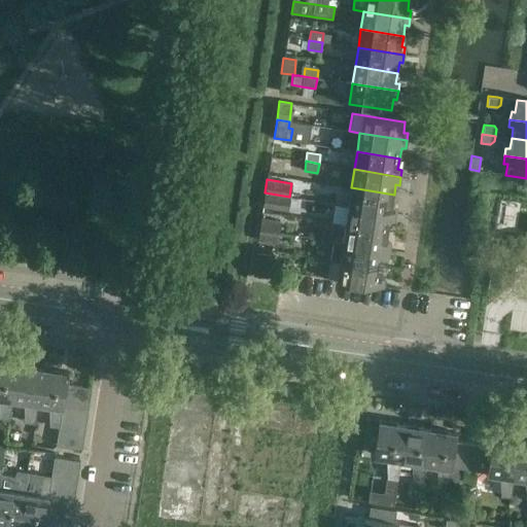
[(351,187),(348,206),(395,214),(396,206),(392,206),(394,195),(351,187)]
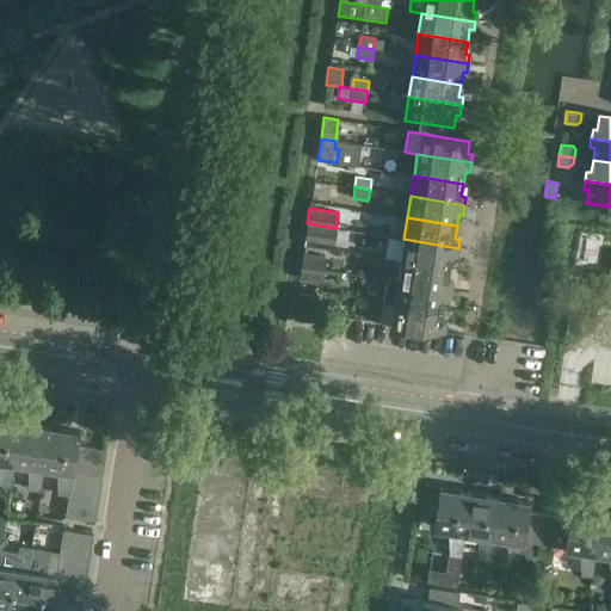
[(335,228),(307,223),(304,239),(333,244),(335,228)]
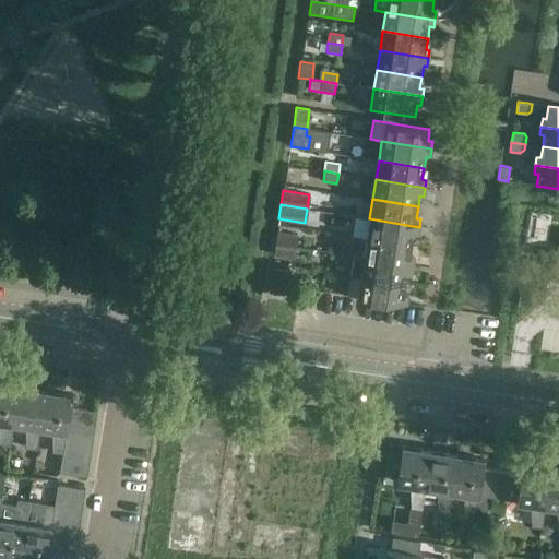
[(369,218),(367,238),(412,246),(413,235),(417,235),(419,227),(369,218)]
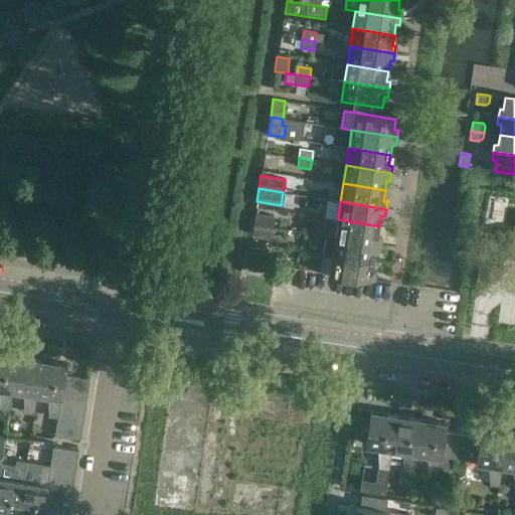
[(251,234),(271,237),(274,216),(255,213),(251,234)]
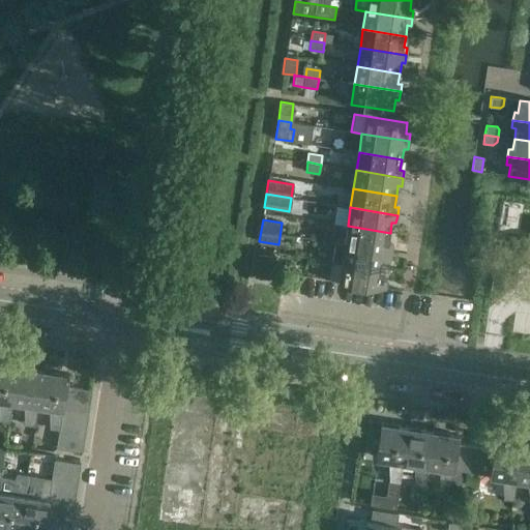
[(348,226),(345,244),(391,252),(392,244),(388,243),(390,233),(348,226)]
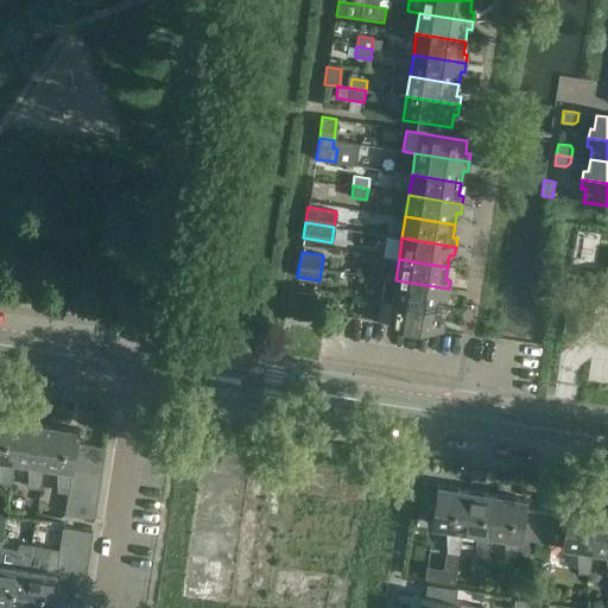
[(442,309),(443,297),(448,298),(449,289),(396,280),(384,279),(381,299),(392,302),(442,309)]
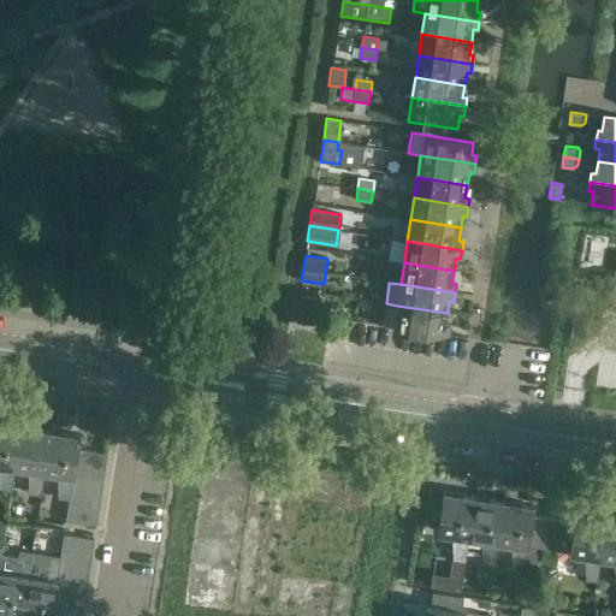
[(300,295),(295,321),(312,324),(317,297),(300,295)]
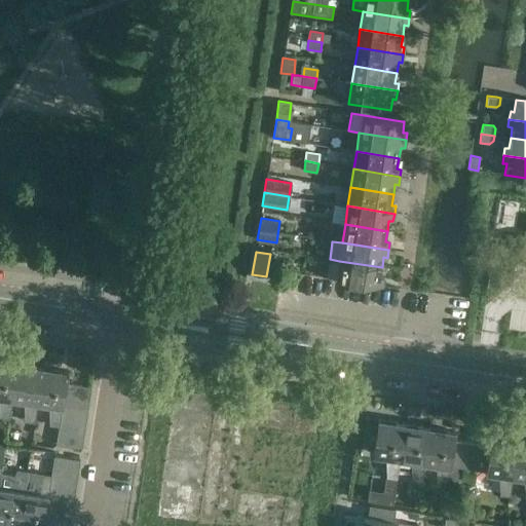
[(336,279),(382,287),(383,278),(380,278),(382,267),(339,261),(336,279)]
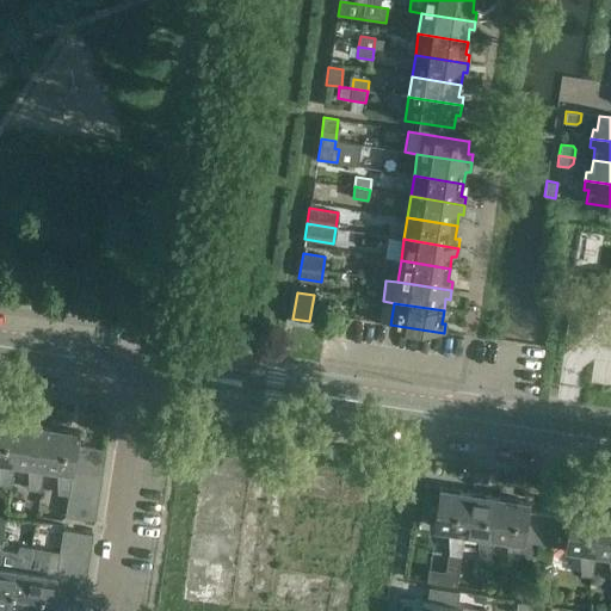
[(18,423),(0,419),(0,485),(11,487),(14,463),(12,463),(18,423)]
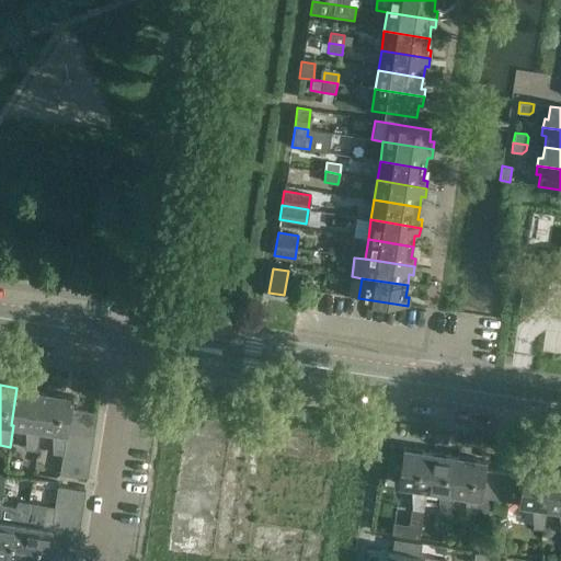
[(44,392),(16,388),(11,425),(13,425),(24,426),(25,449),(36,450),(39,430),(38,428),(44,392)]
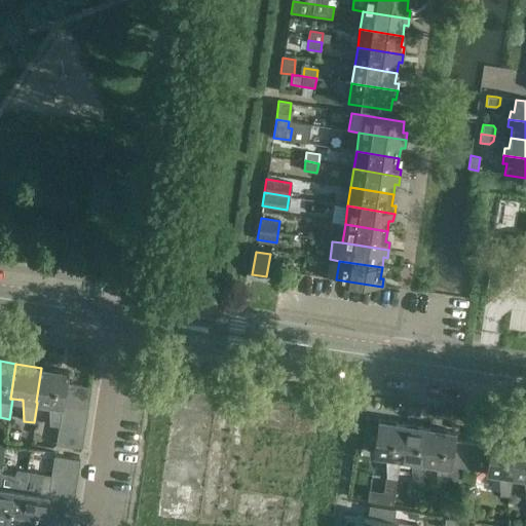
[(59,426),(60,420),(61,409),(62,406),(64,396),(66,383),(68,372),(41,368),(36,402),(37,403),(48,404),(48,425),(59,426)]
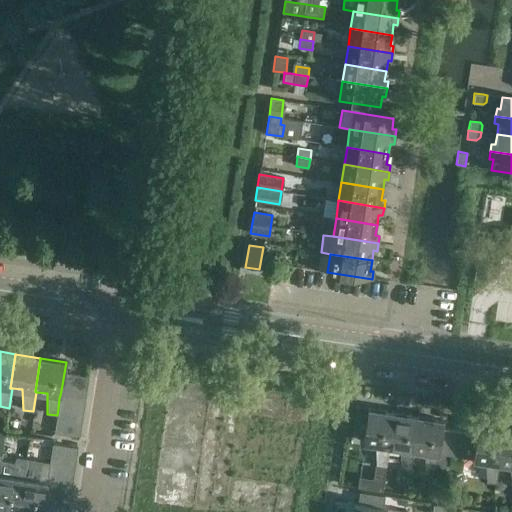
[(87,389),(89,377),(64,373),(62,385),(87,389)]
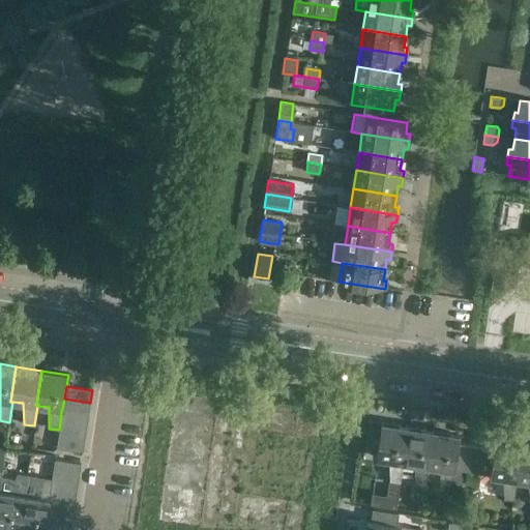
[(88,415),(90,403),(64,399),(62,409),(61,412),(88,415)]
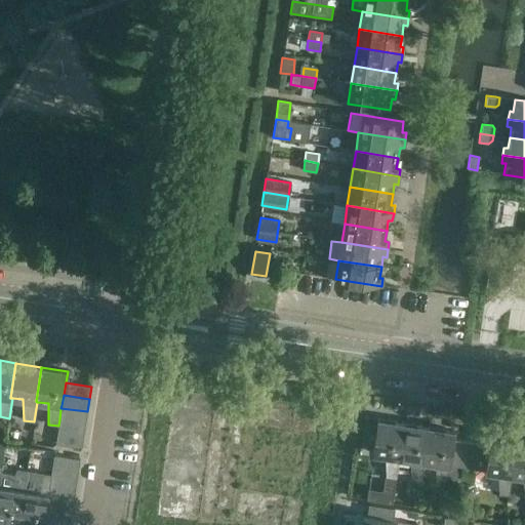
[(85,423),(87,411),(61,408),(59,419),(85,423)]
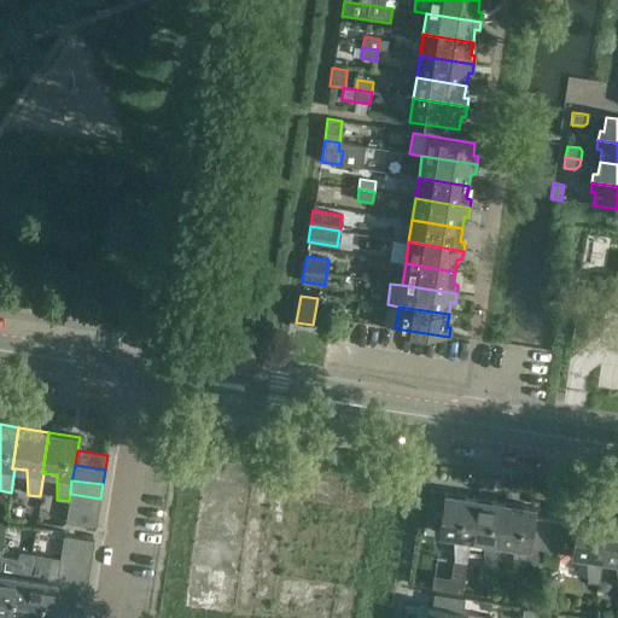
[(98,513),(100,499),(70,494),(69,501),(68,508),(98,513)]
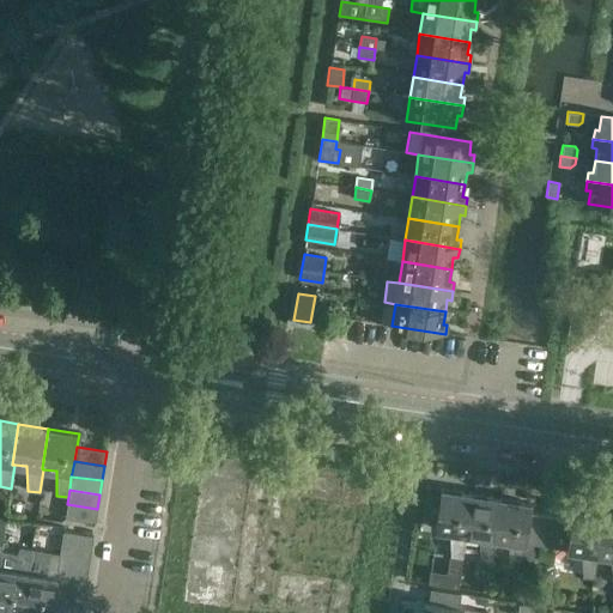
[(472,495),(441,490),(435,529),(448,532),(450,557),(462,558),(466,535),(465,534),(472,495)]
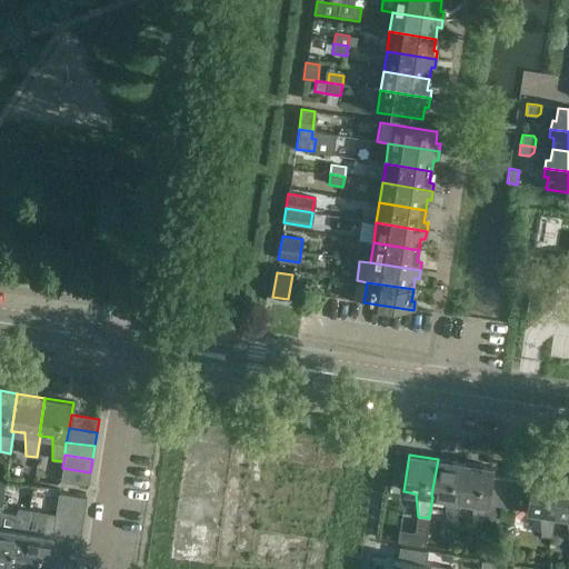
[(465,462),(438,459),(431,496),(432,497),(443,498),(445,521),(456,522),(459,500),(465,462)]
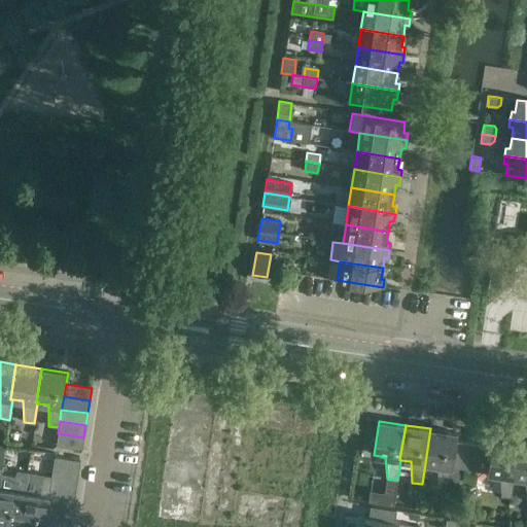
[(456,432),(430,428),(425,463),(436,465),(437,486),(447,488),(450,472),(450,466),(454,441),(456,432)]
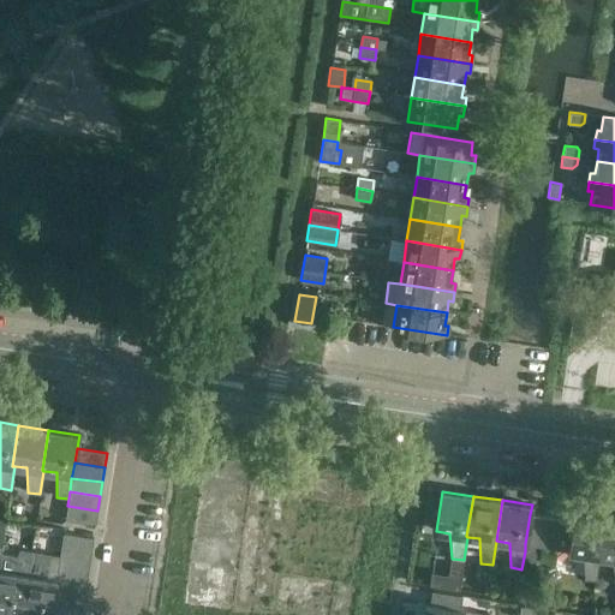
[(95,525),(97,511),(67,506),(65,520),(95,525)]
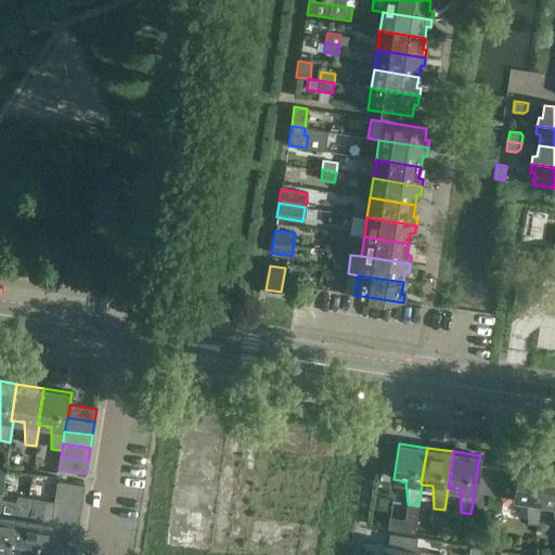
[(517,470),(513,498),(513,499),(526,500),(527,523),(538,524),(541,502),(540,502),(545,466),(518,462),(517,470)]
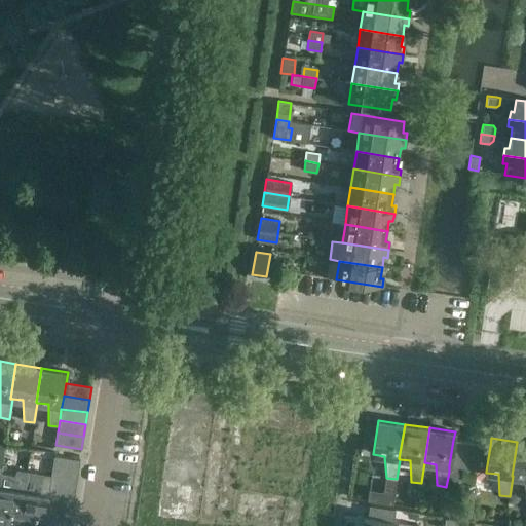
[(453,440),(449,465),(457,467),(486,472),(490,446),(453,440)]
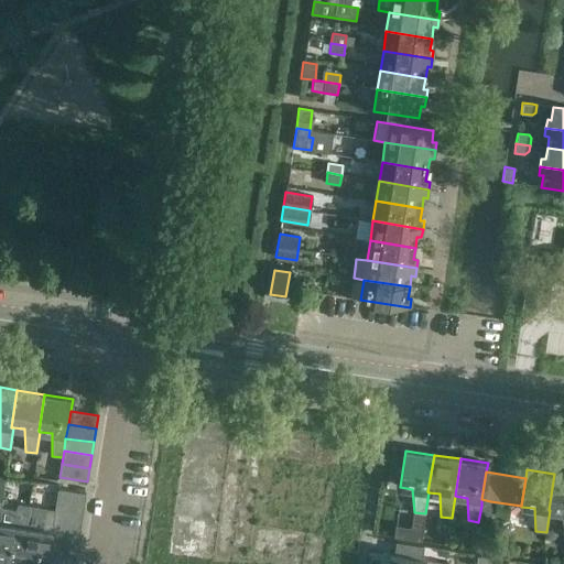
[(563,475),(554,474),(549,510),(550,510),(561,512),(562,534),(563,534),(563,475)]
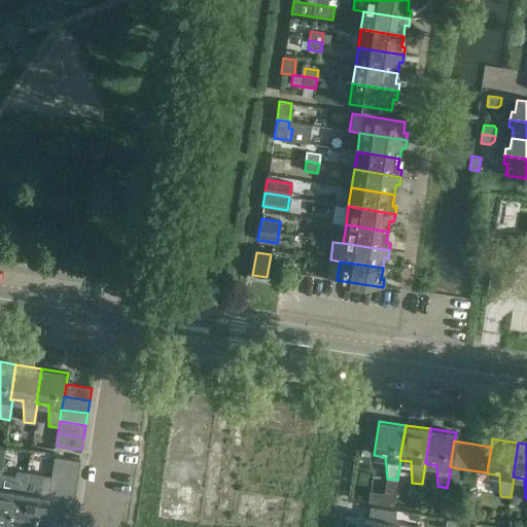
[(78,473),(79,461),(54,457),(51,470),(78,473)]
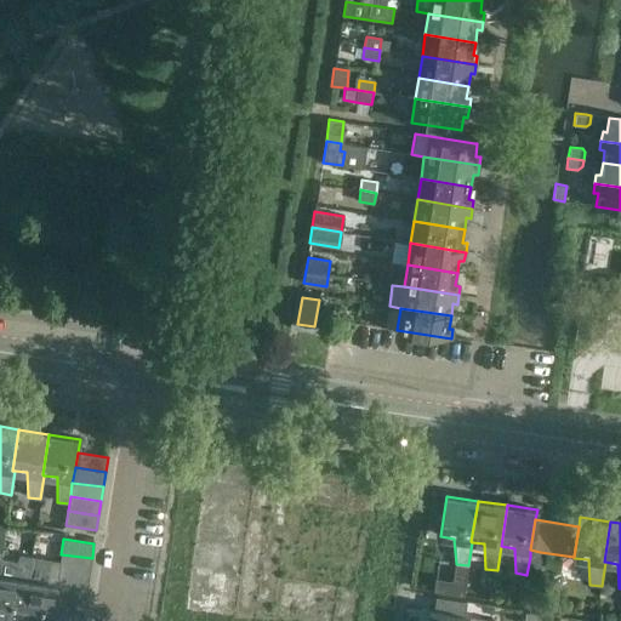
[(531,557),(529,570),(539,571),(541,558),(539,558),(540,552),(530,550),(530,557),(531,557)]
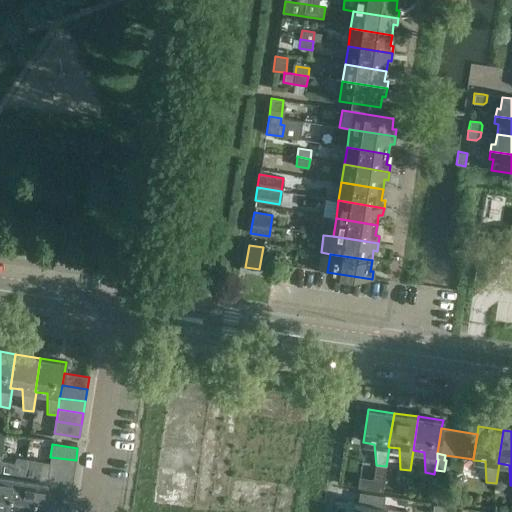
[(50,457),(49,463),(48,469),(74,473),(76,460),(50,457)]
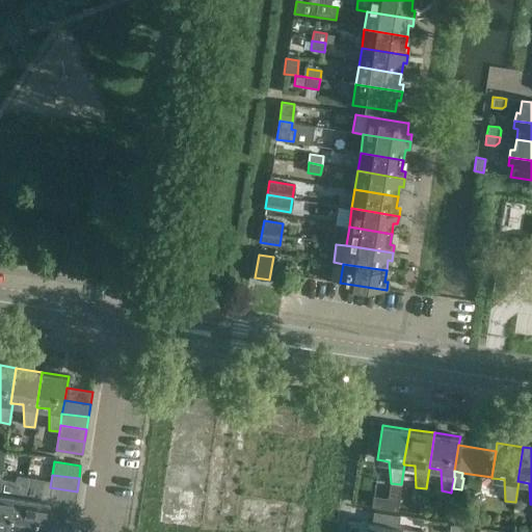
[(0,529),(18,531),(22,497),(24,498),(27,478),(17,476),(15,482),(0,480),(0,482),(0,529)]
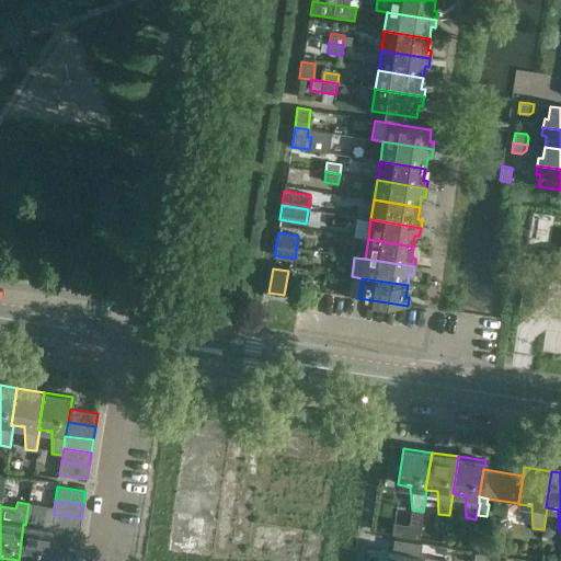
[(50,529),(50,526),(53,514),(54,507),(45,505),(36,526),(25,525),(23,524),(19,560),(18,560),(46,560),(47,552),(49,539),(52,529),(50,529)]
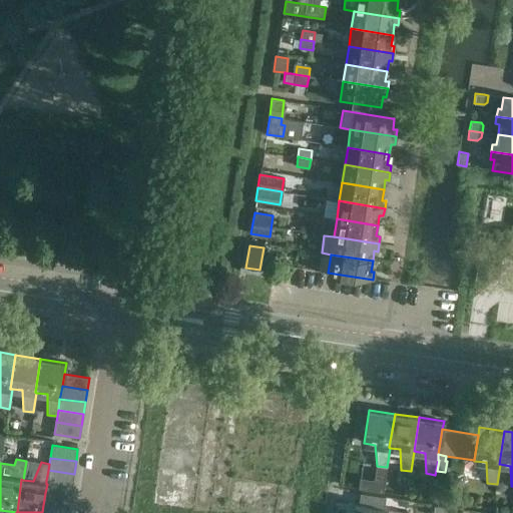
[(72,485),(74,474),(48,470),(46,481),(72,485)]
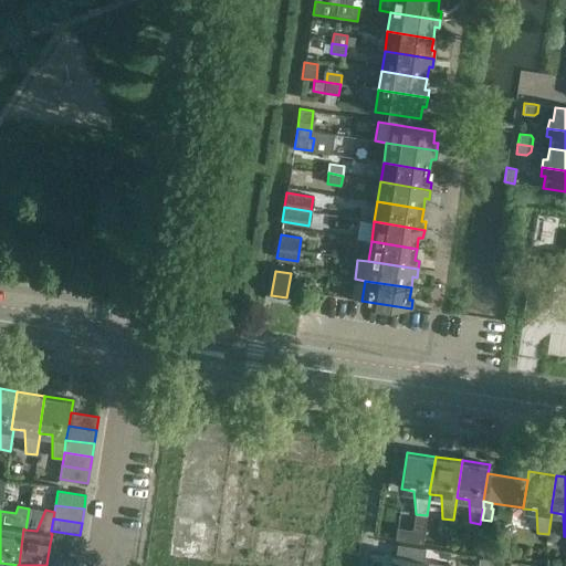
[(77,548),(80,535),(51,531),(51,534),(52,534),(50,544),(77,548)]
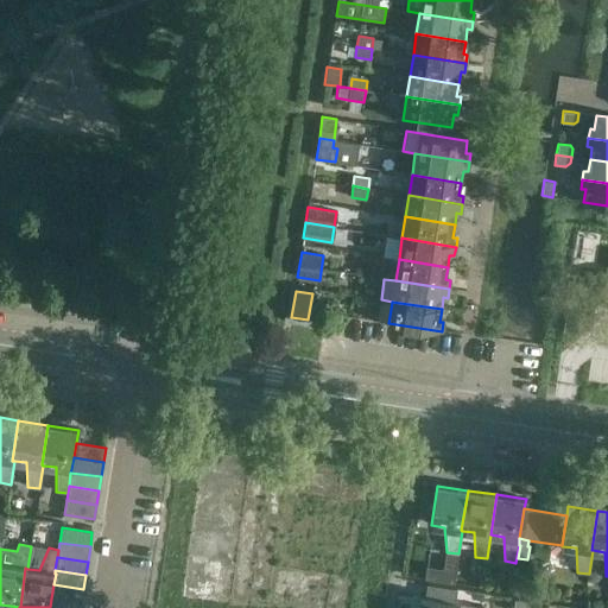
[(81,603),(83,589),(54,584),(51,599),(81,603)]
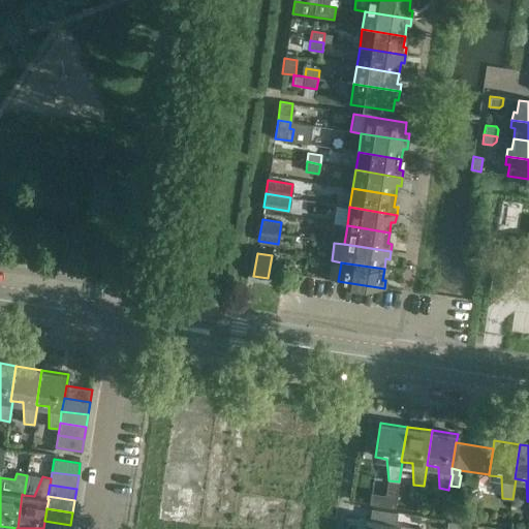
[(371,508),(370,521),(396,524),(398,512),(371,508)]
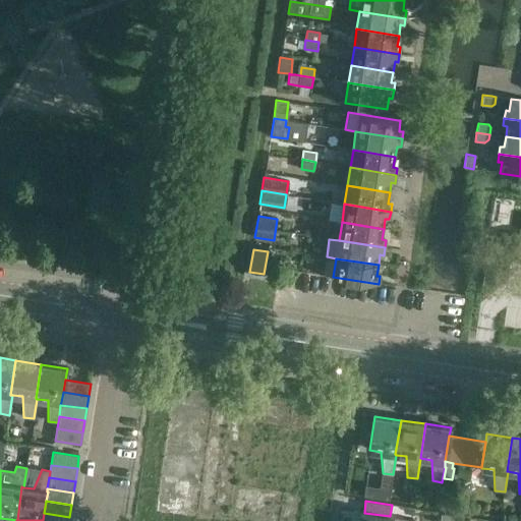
[(413,520),(414,520),(390,516),(364,513),(359,512),(357,520),(413,520)]
